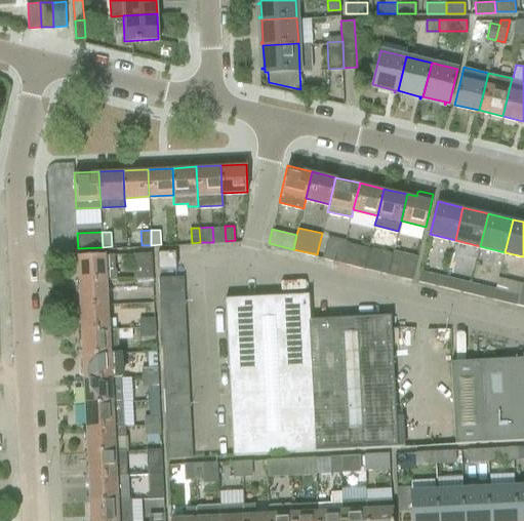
[(328,234),(323,256),(341,261),(346,241),(347,238),(328,234)]
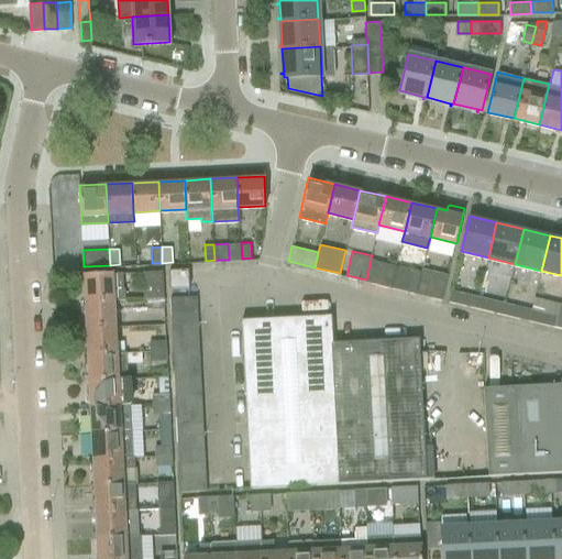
[(371,259),(366,280),(392,285),(396,264),(371,259)]
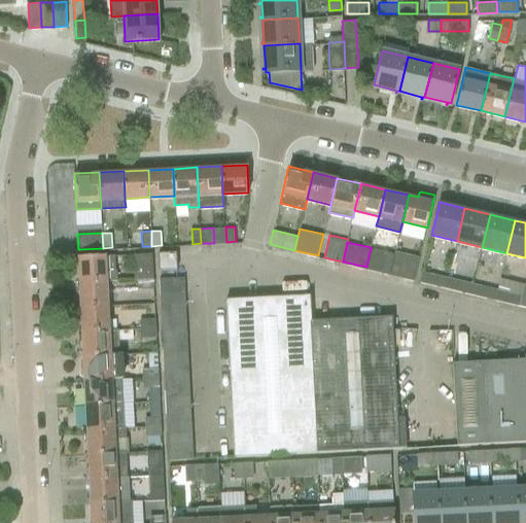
[(371,247),(366,267),(390,273),(394,253),(371,247)]
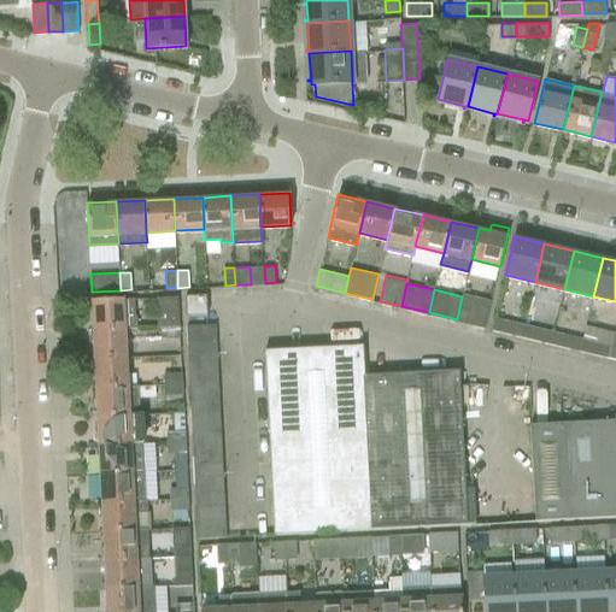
[(462,296),(457,319),(485,325),(492,299),(463,292),(462,296)]
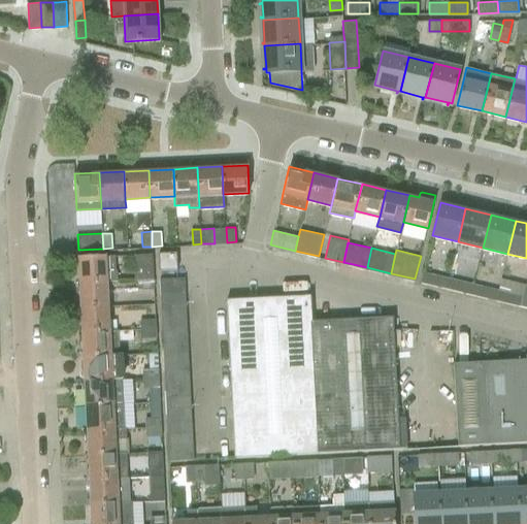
[(153,252),(133,253),(134,279),(137,279),(154,277),(153,252)]
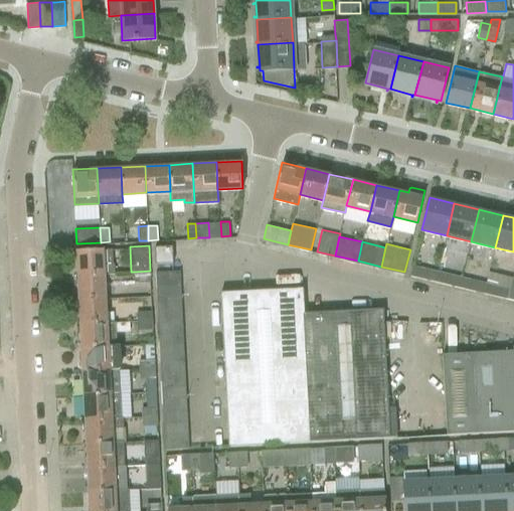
[(174,262),(173,245),(155,246),(156,263),(174,262)]
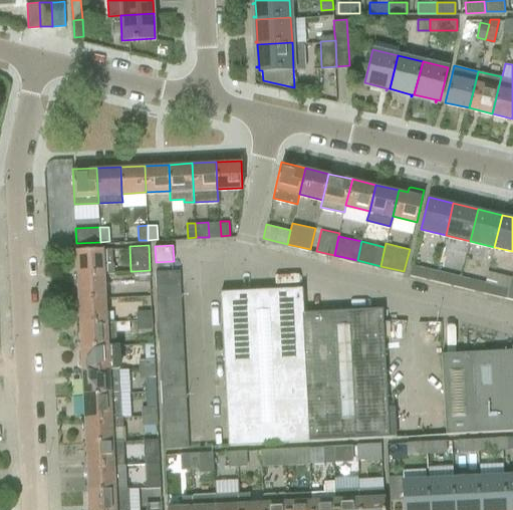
[(96,247),(76,248),(78,272),(104,271),(113,271),(113,263),(112,261),(111,247),(111,246),(103,247),(96,247)]
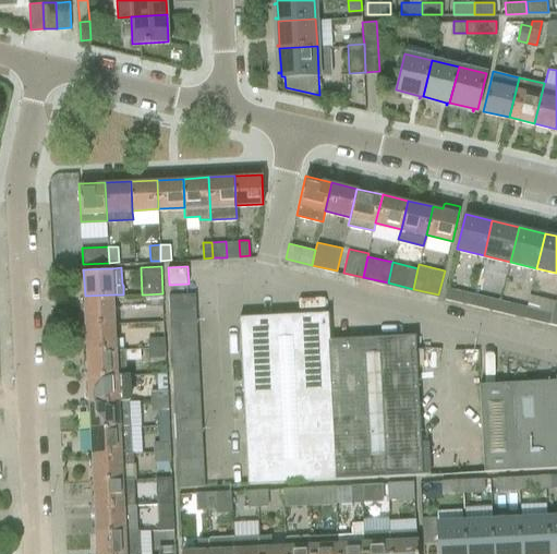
[(448,286),(445,297),(462,301),(465,290),(448,286)]
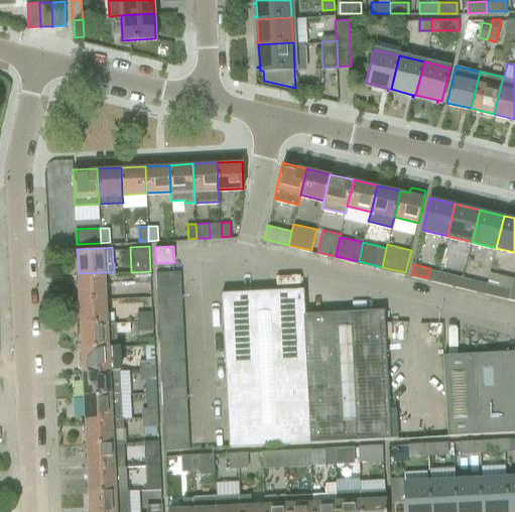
[(156,271),(157,283),(181,282),(180,270),(156,271)]
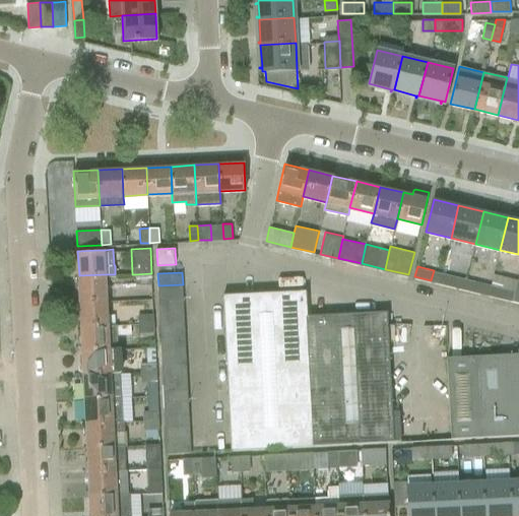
[(443,272),(440,282),(455,286),(458,276),(443,272)]
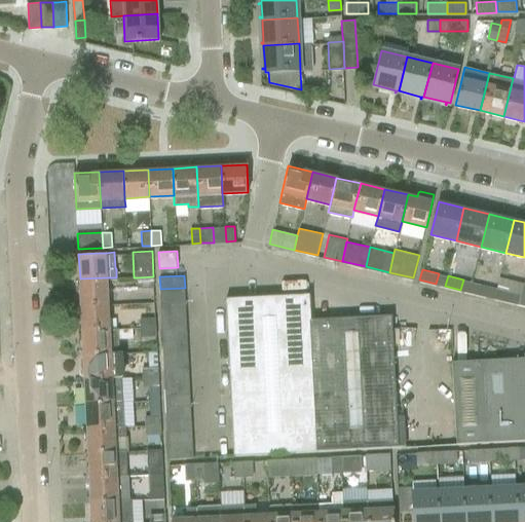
[(153,276),(137,277),(138,287),(153,287),(153,276)]
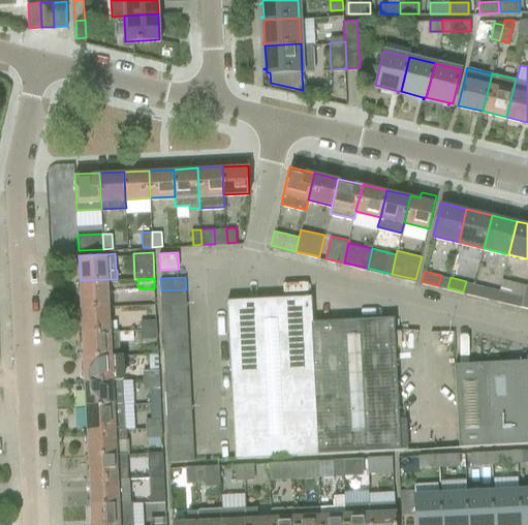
[(502,278),(497,300),(523,305),(527,284),(502,278)]
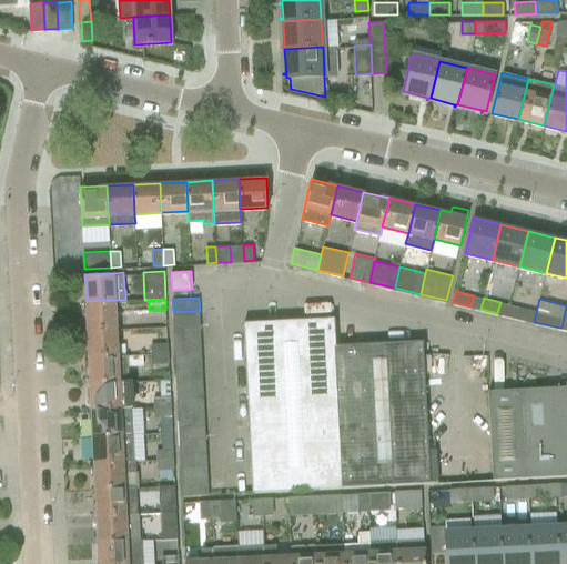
[(87,301),(88,328),(118,326),(115,300),(87,301)]
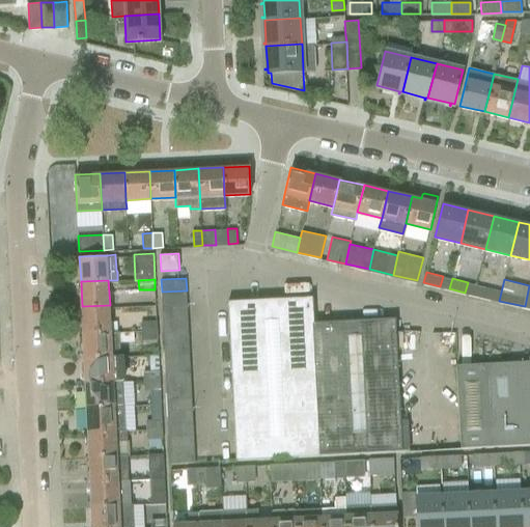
[(477,284),(474,295),(491,299),(493,288),(477,284)]
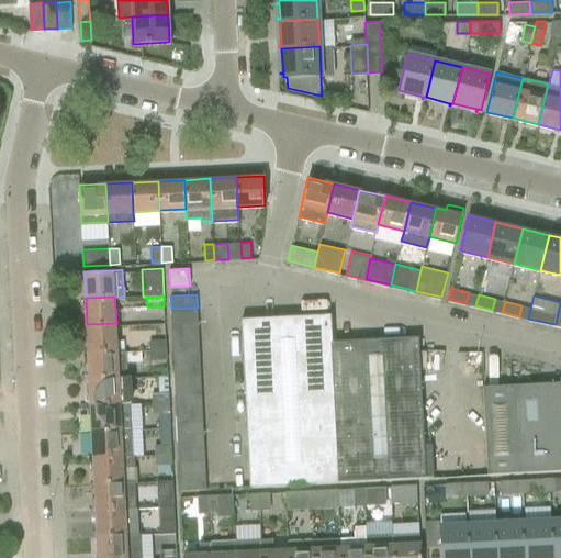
[(171,309),(172,323),(199,322),(198,308),(171,309)]
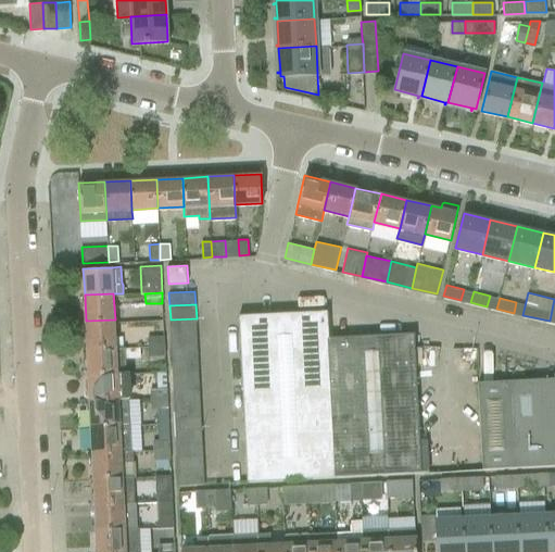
[(328,338),(328,337),(327,311),(239,315),(248,480),(335,476),(328,338)]
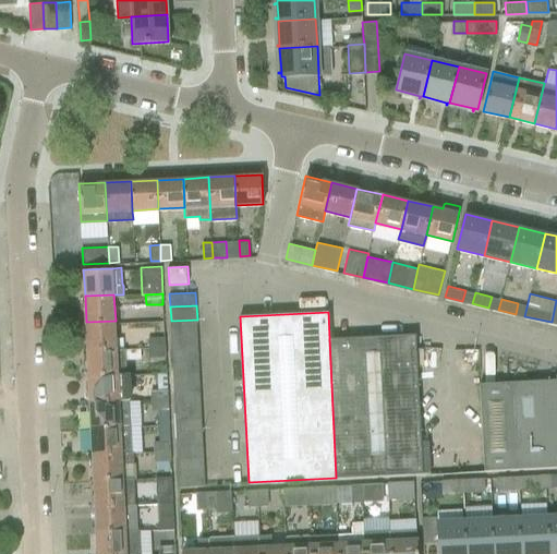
[(171,321),(171,334),(197,333),(197,320),(171,321)]
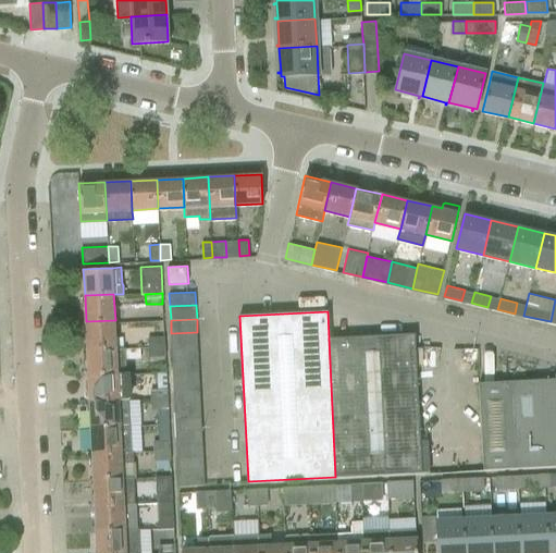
[(86,321),(87,347),(116,346),(115,320),(86,321)]
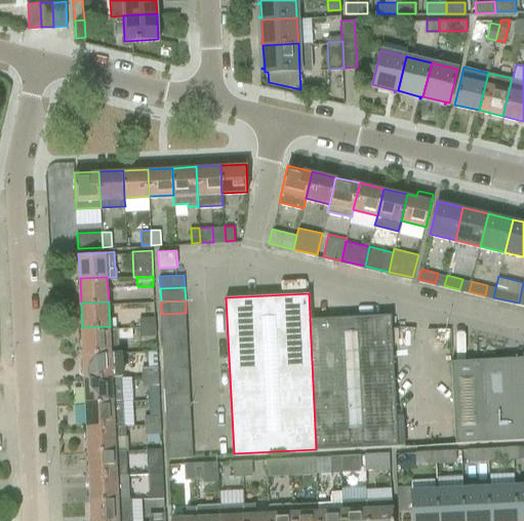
[(161,314),(162,327),(187,326),(186,313),(161,314)]
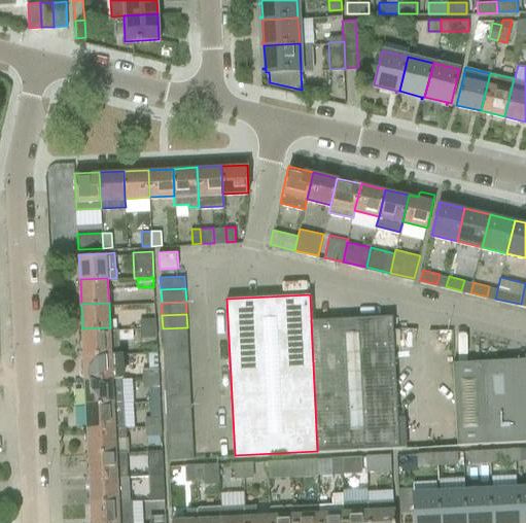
[(392,315),(311,319),(311,320),(317,451),(399,447),(392,315)]
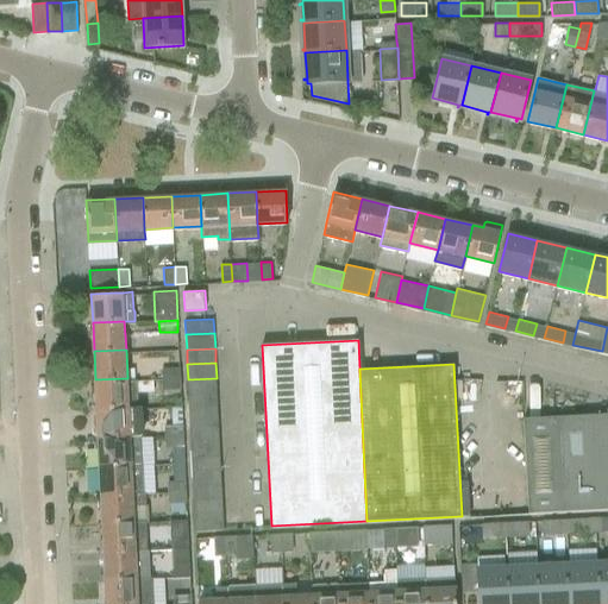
[(161,367),(162,376),(180,376),(180,366),(161,367)]
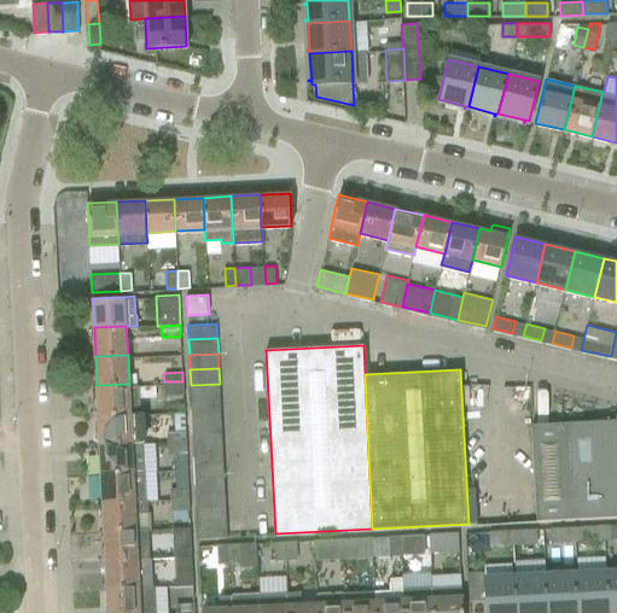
[(182,381),(164,381),(164,395),(184,395),(182,381)]
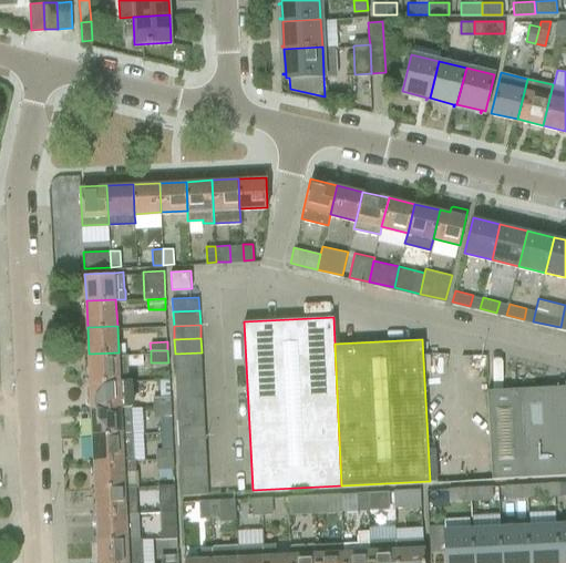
[(89,354),(90,380),(120,379),(119,365),(119,354),(119,352),(89,354)]
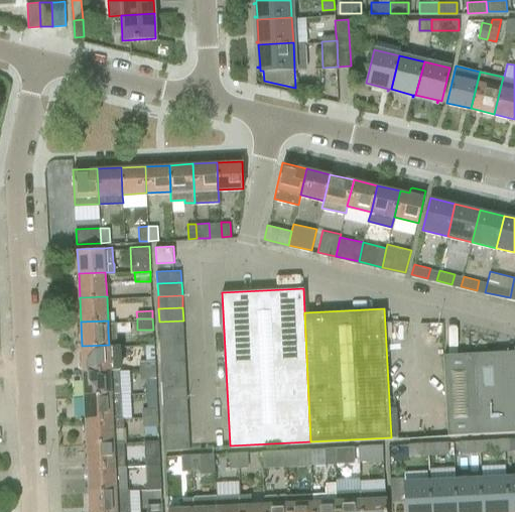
[(130,321),(108,322),(108,332),(130,331),(130,321)]
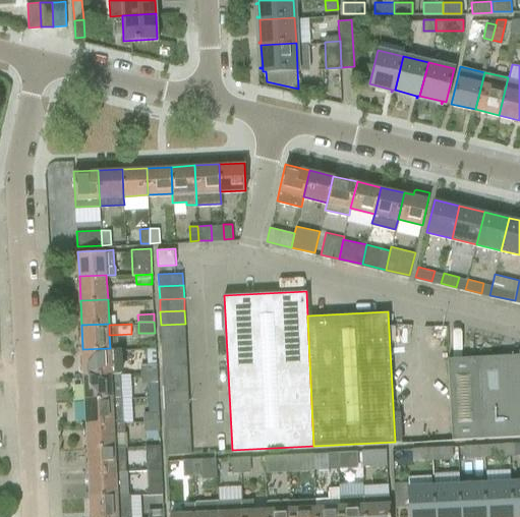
[(161,325),(162,337),(186,336),(185,324),(161,325)]
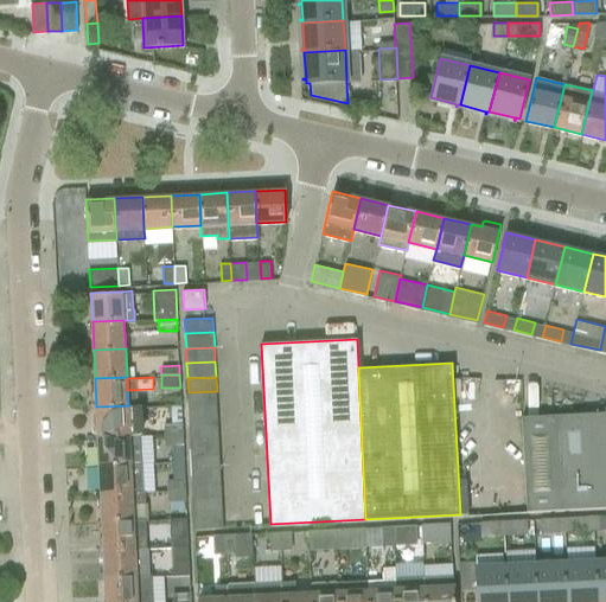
[(189,392),(189,408),(217,407),(217,391),(189,392)]
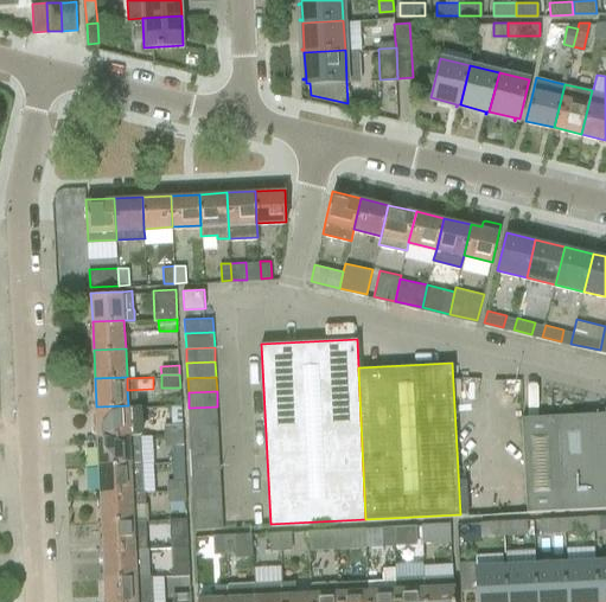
[(128,405),(96,407),(97,435),(140,433),(139,404),(128,405)]
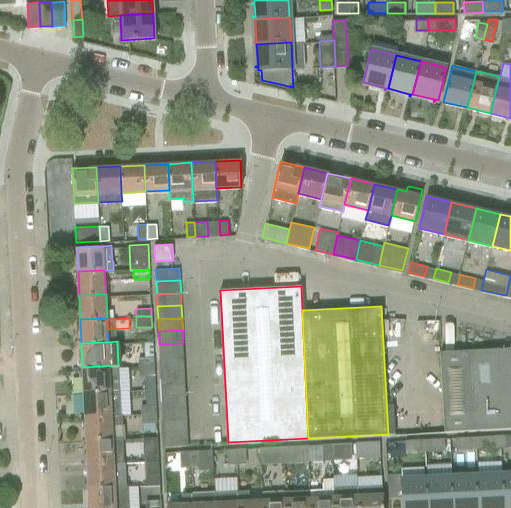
[(143,342),(144,356),(153,356),(152,342),(143,342)]
